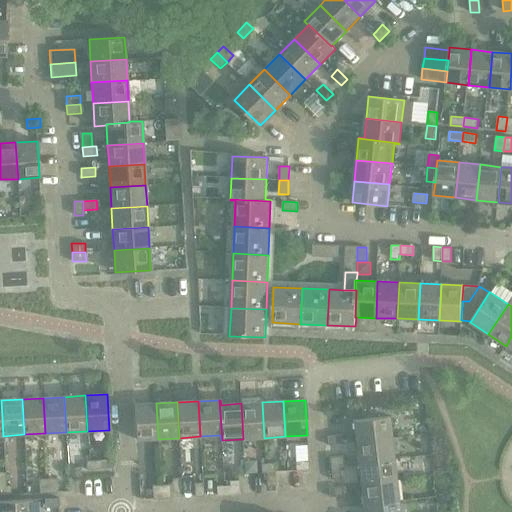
[(262,402),(241,403),(243,439),(264,438),(262,402)]
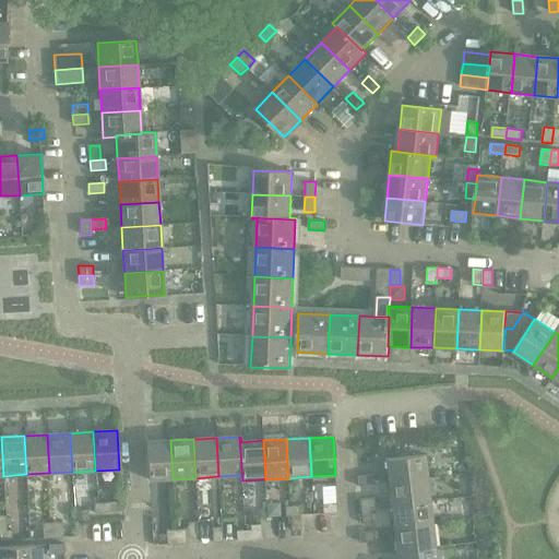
[(173,479),(170,440),(146,441),(149,480),(173,479)]
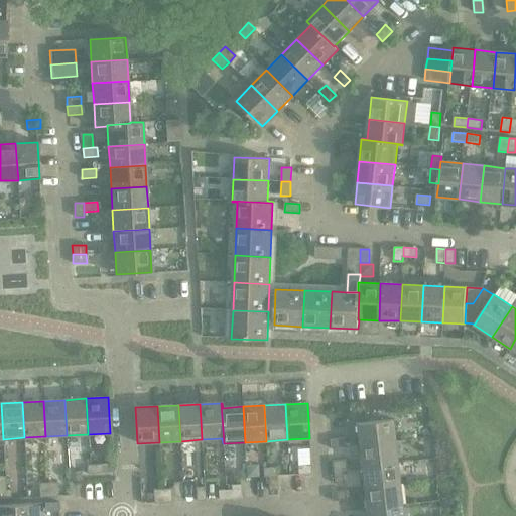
[(356,423),(358,445),(394,441),(392,419),(356,423)]
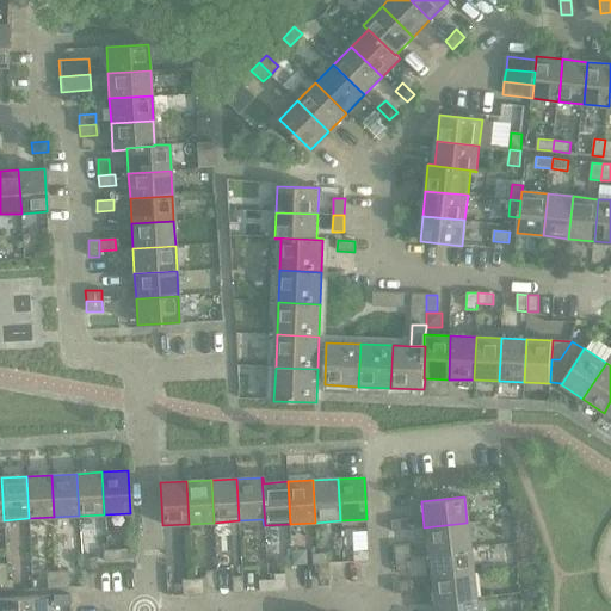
[(390,520),(392,532),(408,530),(406,519),(390,520)]
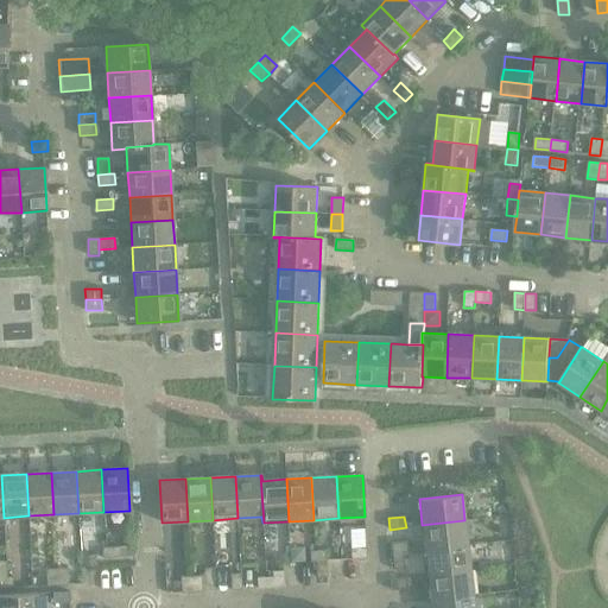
[(464,520),(422,525),(425,550),(468,545),(464,520)]
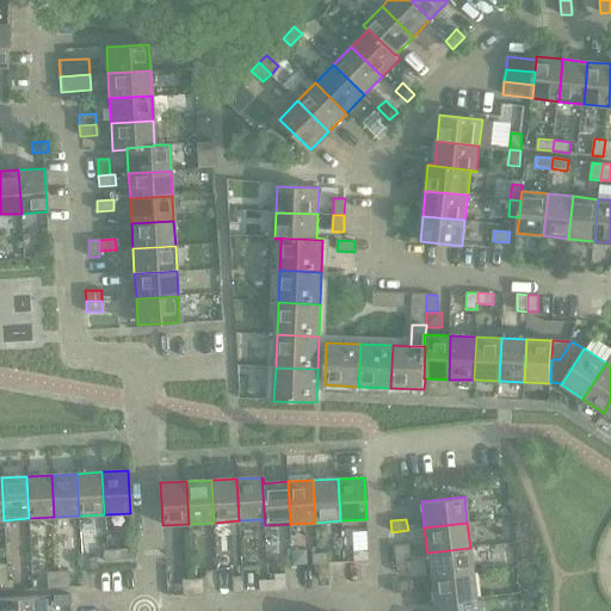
[(394,557),(405,556),(411,555),(409,544),(393,545),(394,557)]
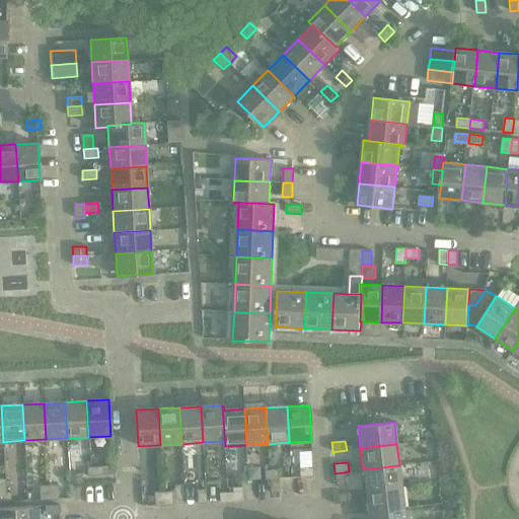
[(399,465),(363,469),(365,491),(401,487),(399,465)]
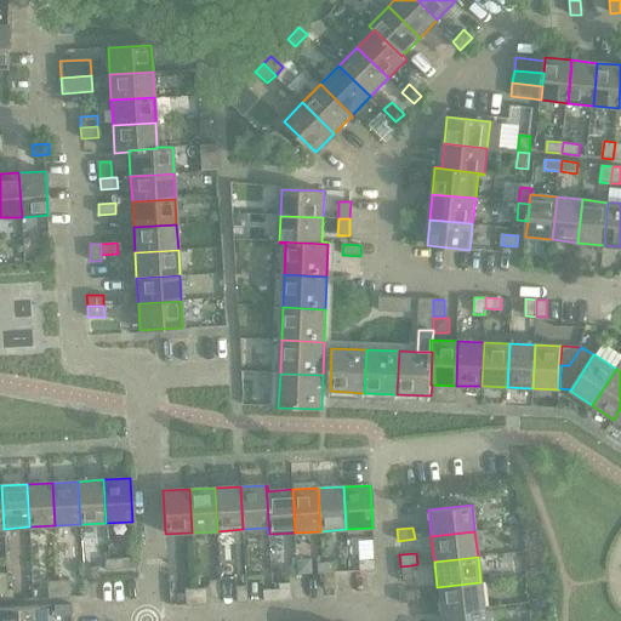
[(121,570),(121,558),(104,559),(106,570),(121,570)]
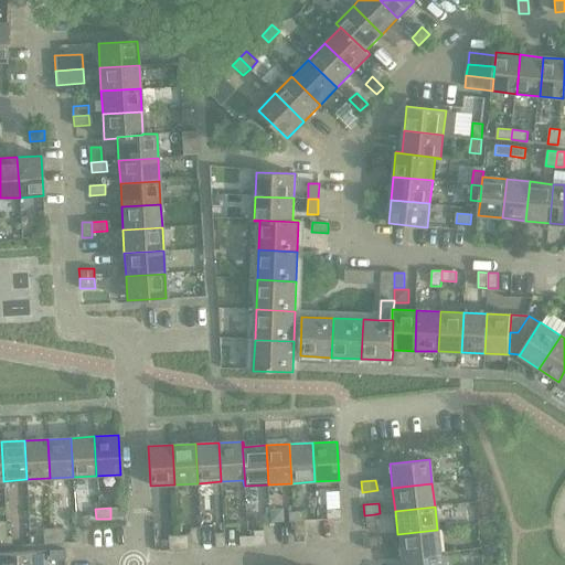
[(125,508),(110,508),(110,519),(126,518),(125,508)]
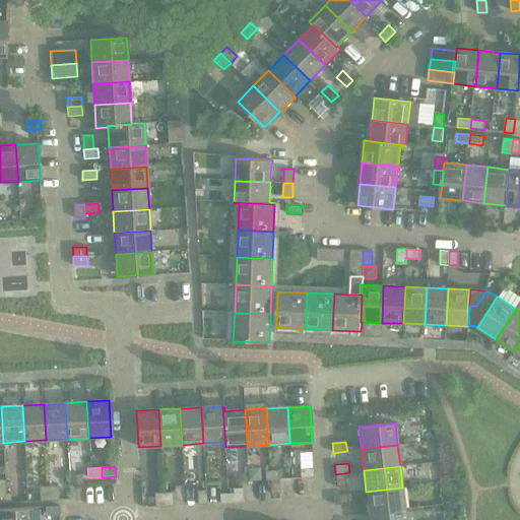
[(314,468),(300,469),(300,478),(314,477),(314,468)]
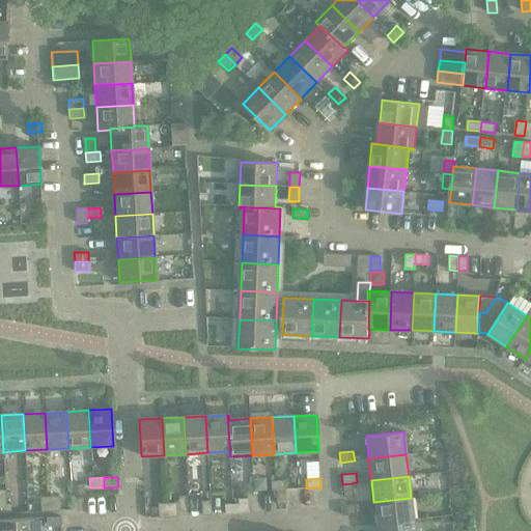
[(271,491),(276,491),(285,490),(284,480),(271,481),(271,491)]
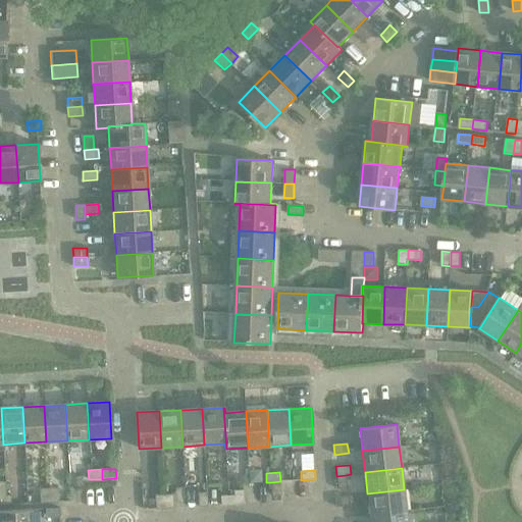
[(346,475),(336,476),(338,489),(348,488),(346,475)]
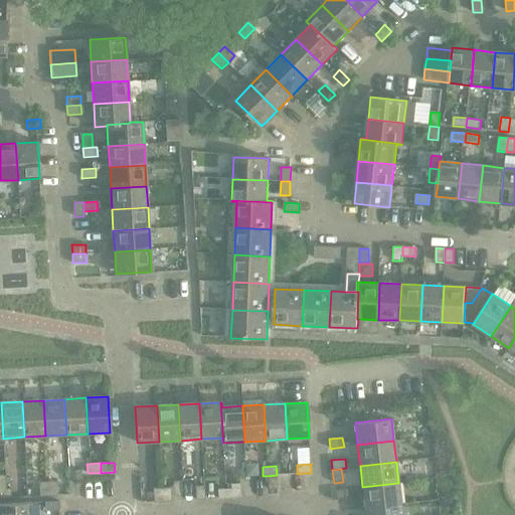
[(81,470),(69,471),(69,480),(82,479),(81,470)]
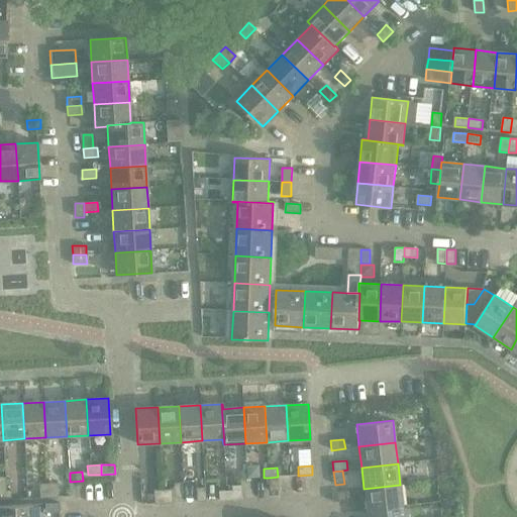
[(269,478),(270,491),(279,491),(278,477),(269,478)]
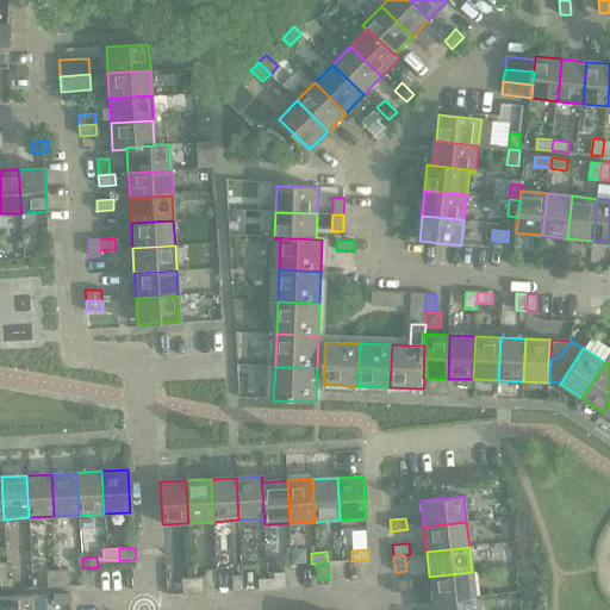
[(68,570),(57,571),(58,587),(69,586),(68,570)]
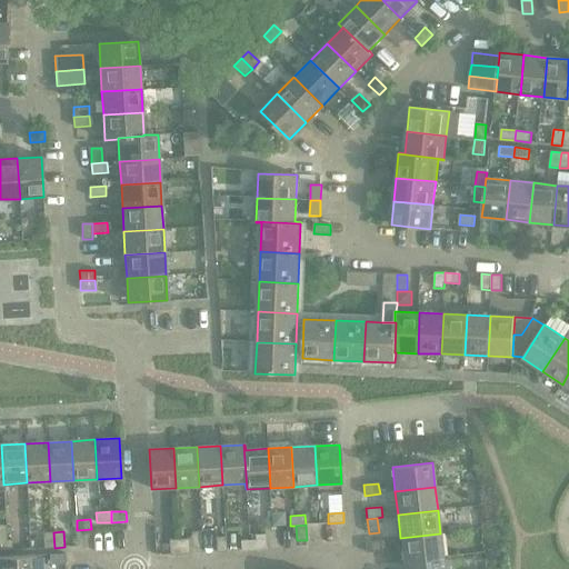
[(55,548),(53,532),(43,533),(45,548),(55,548)]
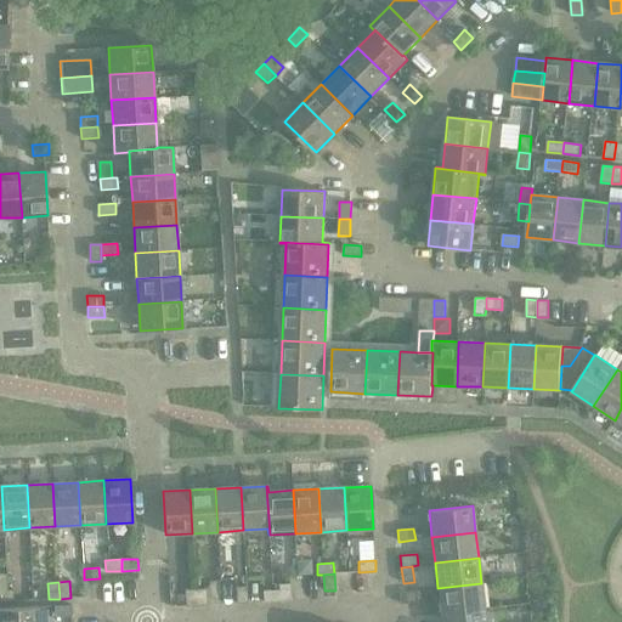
[(481,583),(437,588),(441,614),(485,609),(481,583)]
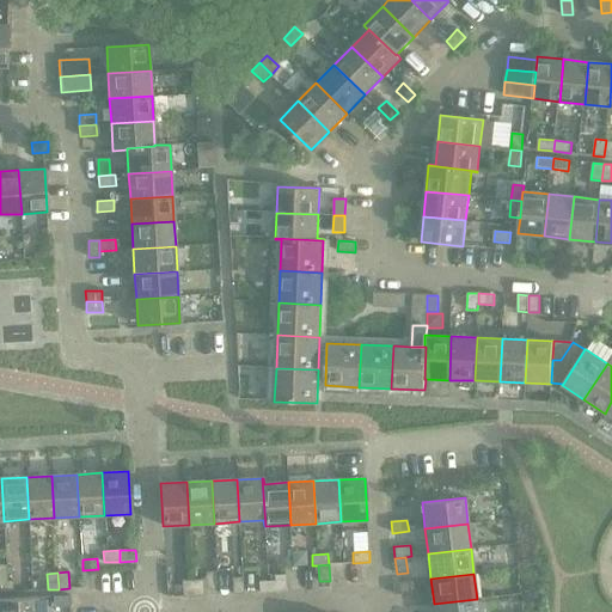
[(274,575),(275,581),(275,592),(286,592),(286,575),(274,575)]
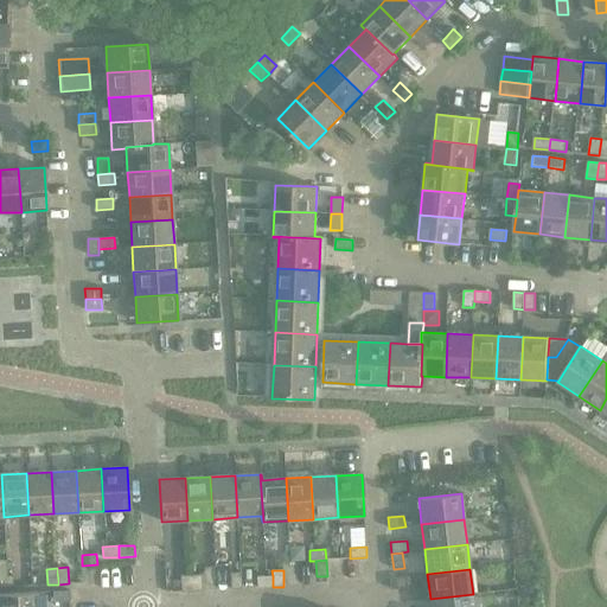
[(242,589),(241,573),(230,573),(231,589),(242,589)]
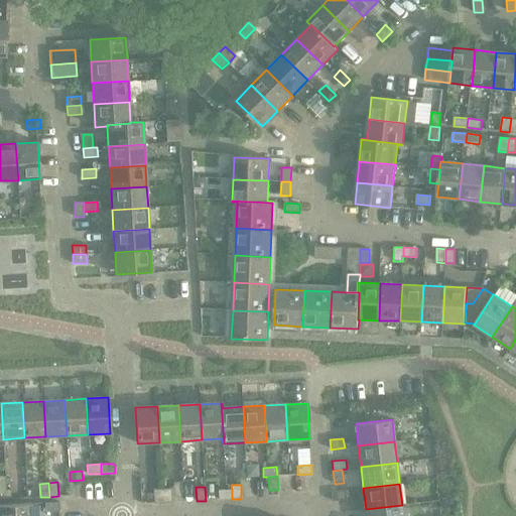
[(163,503),(162,489),(153,490),(154,504),(163,503)]
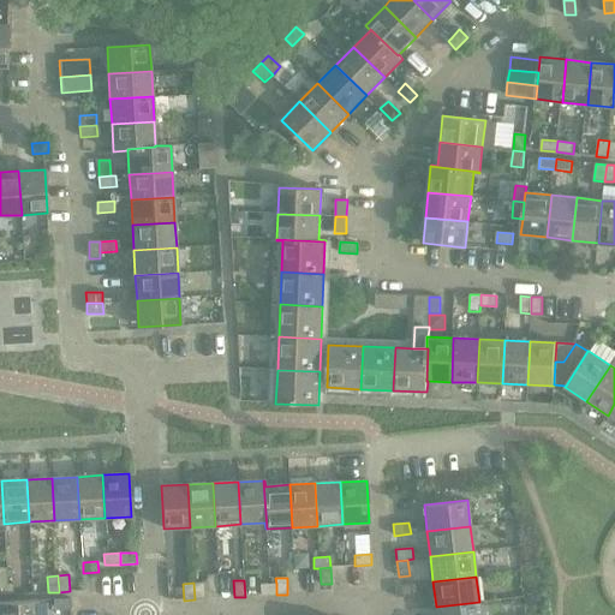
[(204,583),(193,583),(195,599),(206,599),(204,583)]
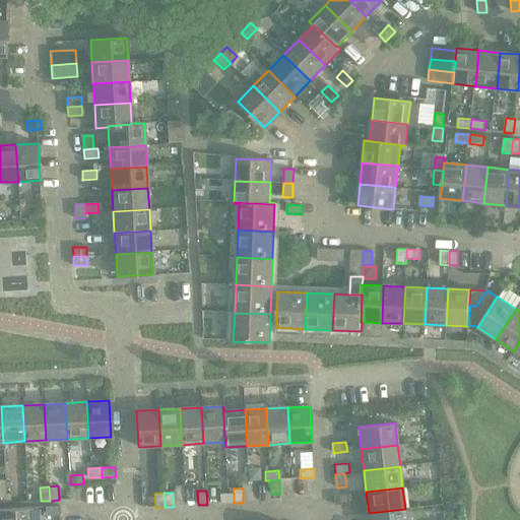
[(6,494),(0,494),(0,503),(11,503),(11,494),(6,494)]
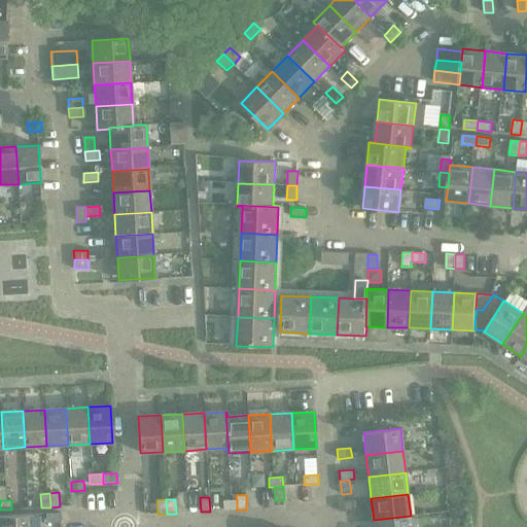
[(237,510),(237,500),(222,501),(223,511),(237,510)]
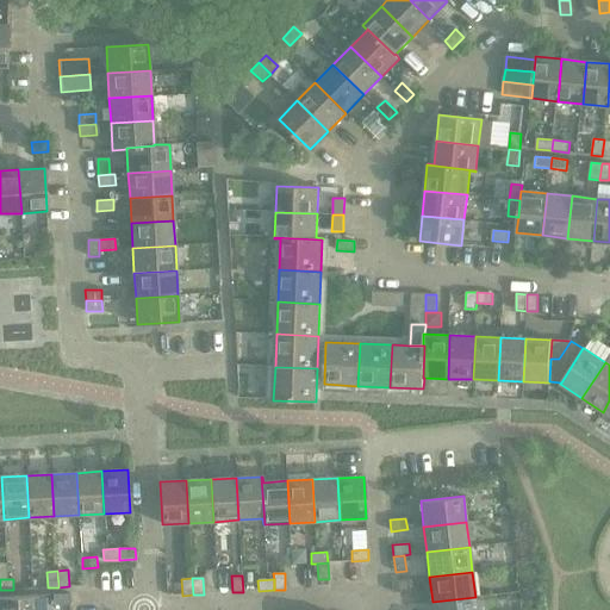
[(409,591),(408,579),(392,582),(393,592),(409,591)]
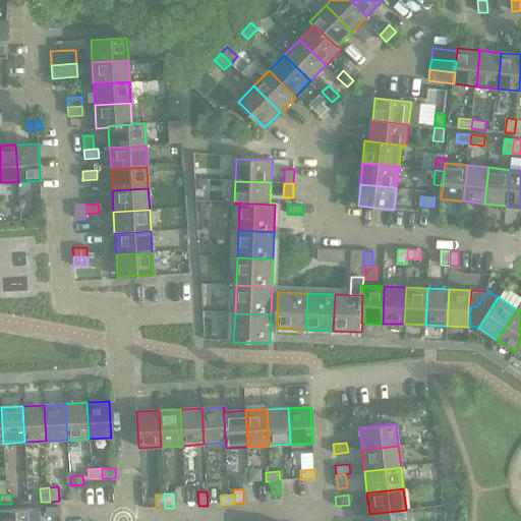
[(59,507),(46,508),(46,517),(60,516),(59,507)]
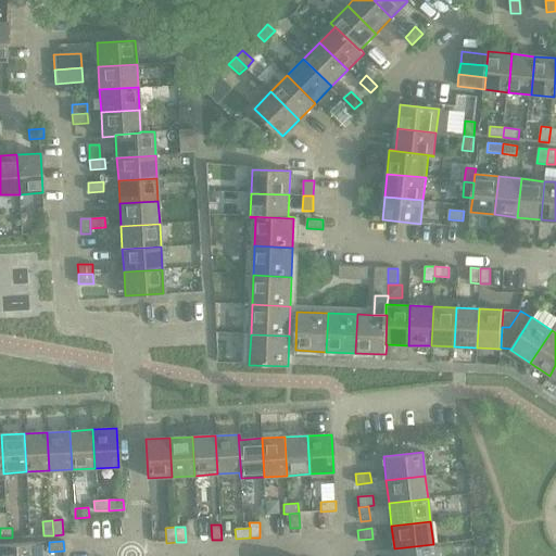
[(0,544),(0,555),(34,555),(34,543),(0,544)]
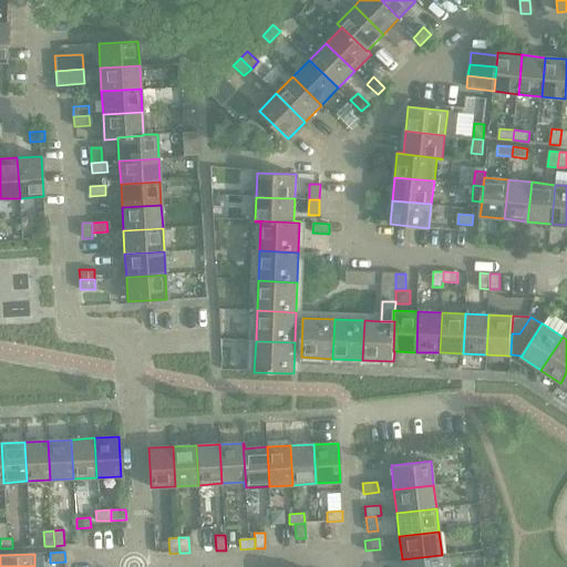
[(442,566),(442,555),(402,559),(402,566),(442,566)]
